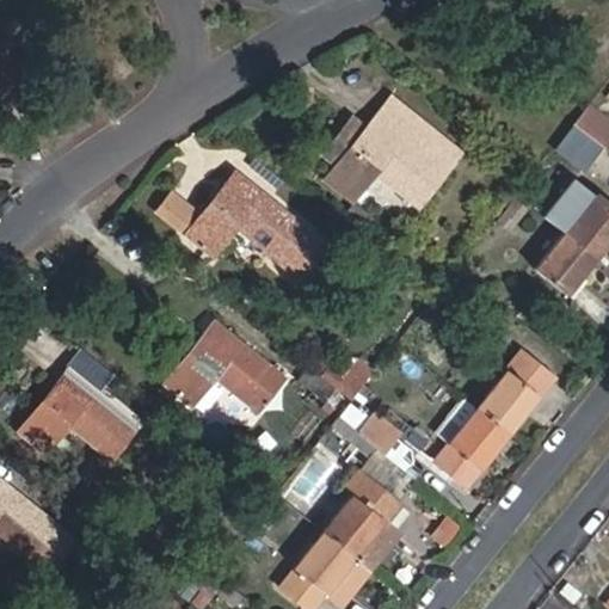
[(337,162),(326,177),(357,202),(381,173),(423,207),(465,154),(393,96),(368,127),(370,129),(365,134),(363,133),(349,121),(324,152),(337,162)]
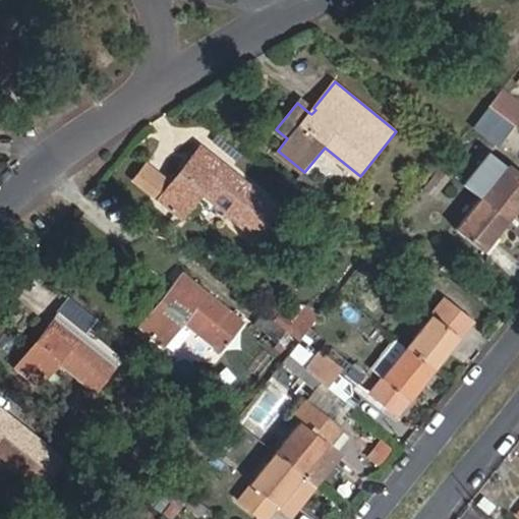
[(515,124),(518,126),(518,100),(503,89),(489,105),(515,124)]
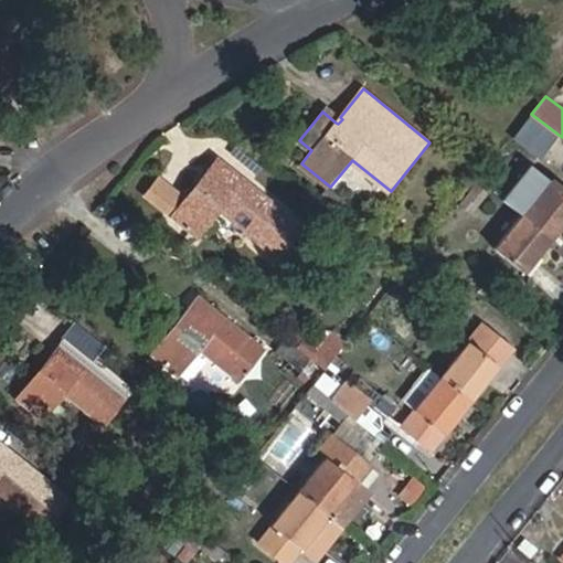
[(327,106),(322,112),(336,123),(338,124),(342,119),(340,117),(327,106)]
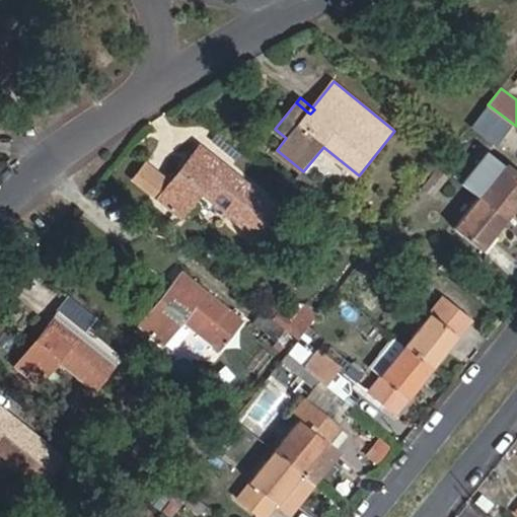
[(498,142),(513,124),(488,104),(473,123),(498,142)]
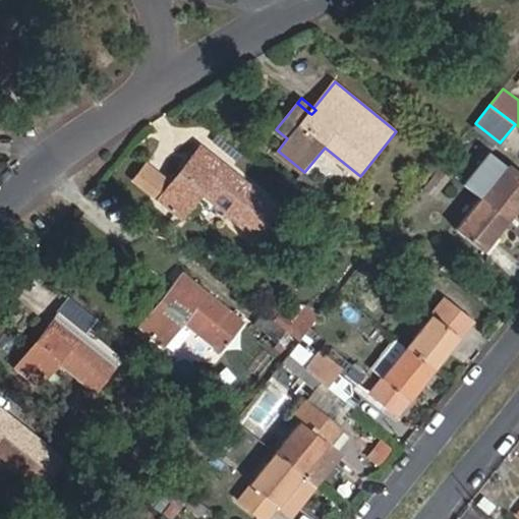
[(281,209),(200,142),(157,196),(184,219),(204,195),(257,238),(281,209)]
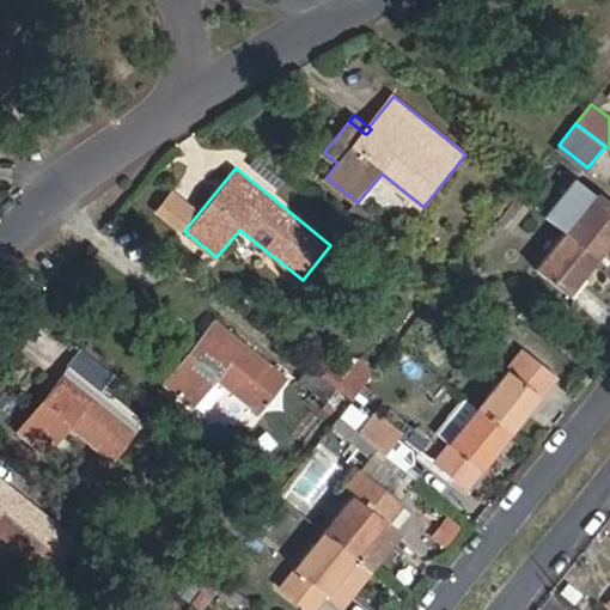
[(568,231),(601,257),(609,244),(609,206),(596,196),(568,231)]
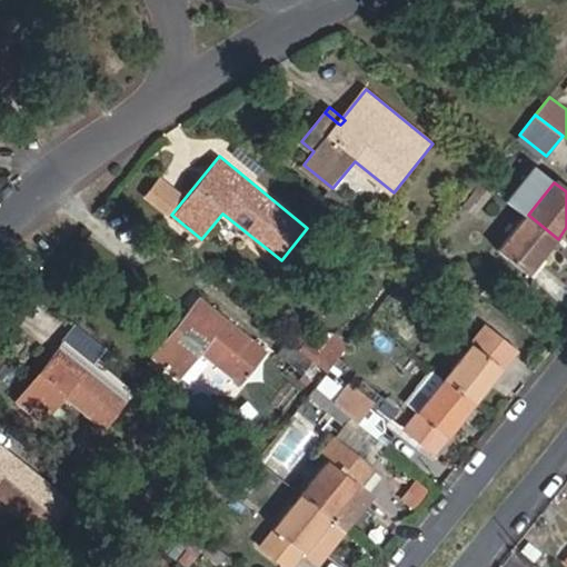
[(530,272),(558,239),(528,215),(501,249),(530,272)]
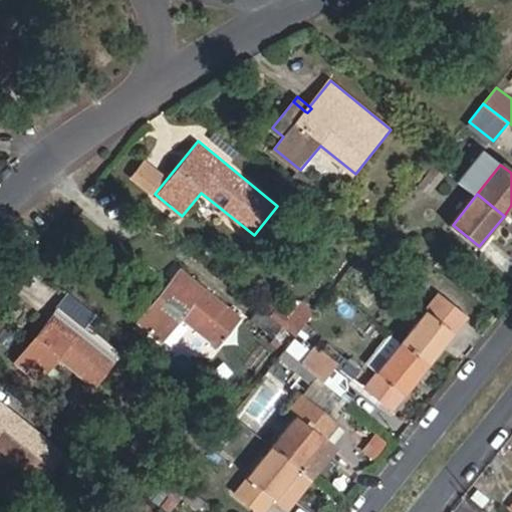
[(240,317),(181,270),(138,322),(163,341),(183,316),(218,344),(240,317)]
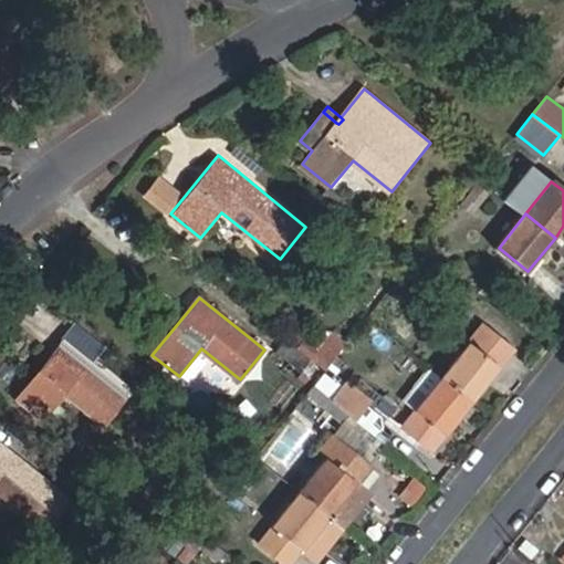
[(293,338),(329,366),(350,342),(313,313),(293,338)]
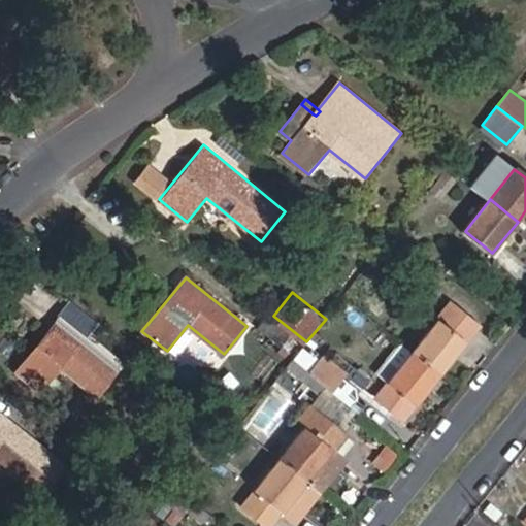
[(414,350),(440,371),(480,322),(452,300),(414,350)]
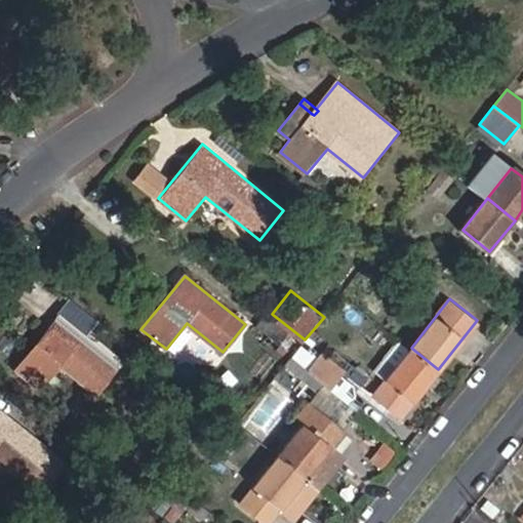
[(59,314),(90,339),(102,325),(71,300),(59,314)]
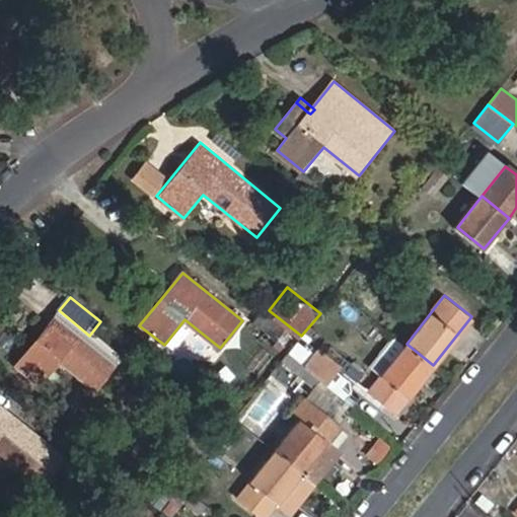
[(60,362),(94,390),(120,360),(89,336),(59,310),(15,365),(41,386),(60,362)]
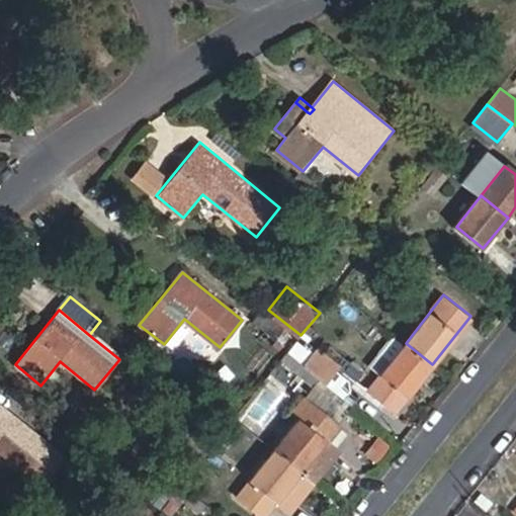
[(297,352),(327,376),(337,364),(308,340),(297,352)]
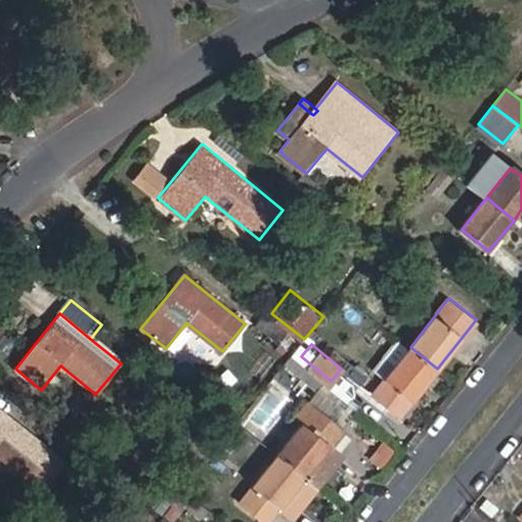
[(399,417),(437,368),(410,347),(374,394),(399,417)]
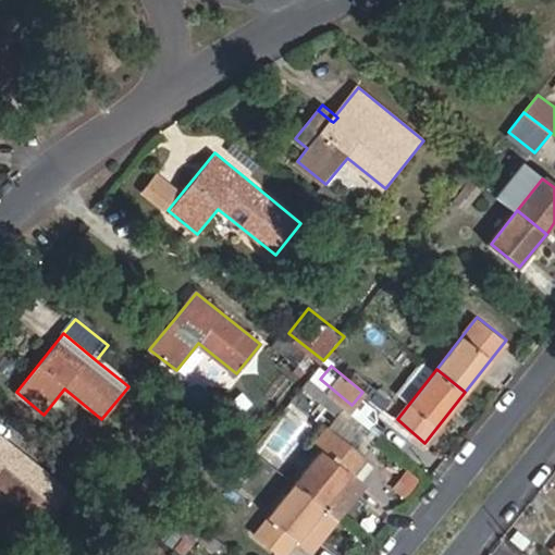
[(303,398),(316,409),(324,399),(310,389),(303,398)]
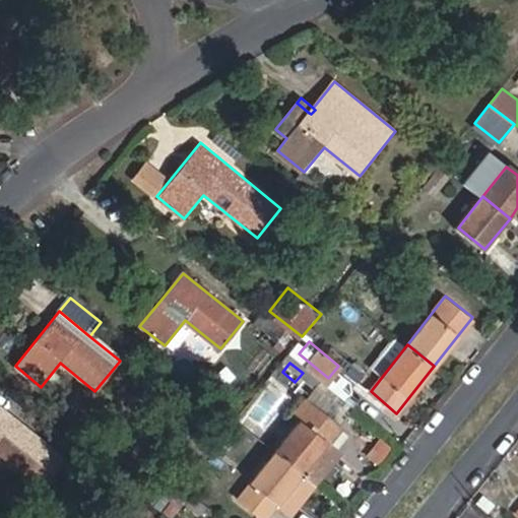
[(331,397),(320,411),(339,427),(350,411),(331,397)]
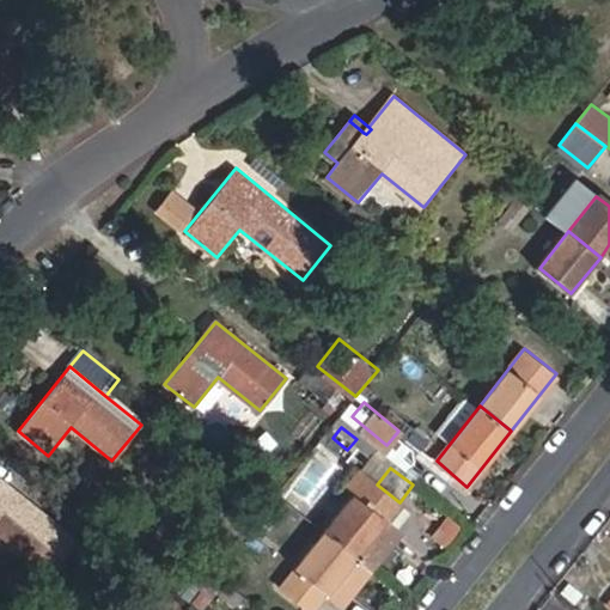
[(325,530),(358,555),(376,571),(391,550),(406,532),(386,518),(400,502),(377,485),(363,474),(349,489),(355,494),(325,530)]
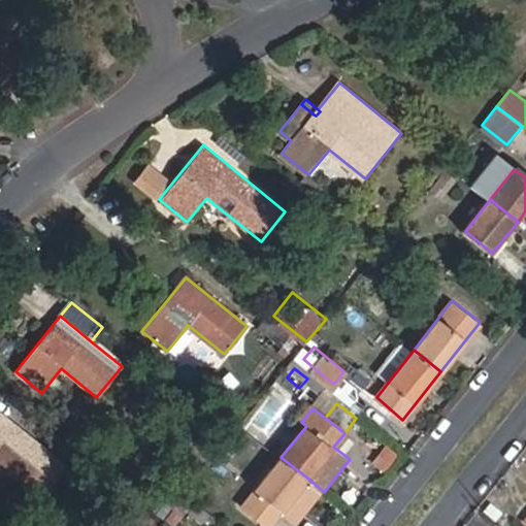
[(0,461),(41,496),(65,466),(0,411),(0,461)]
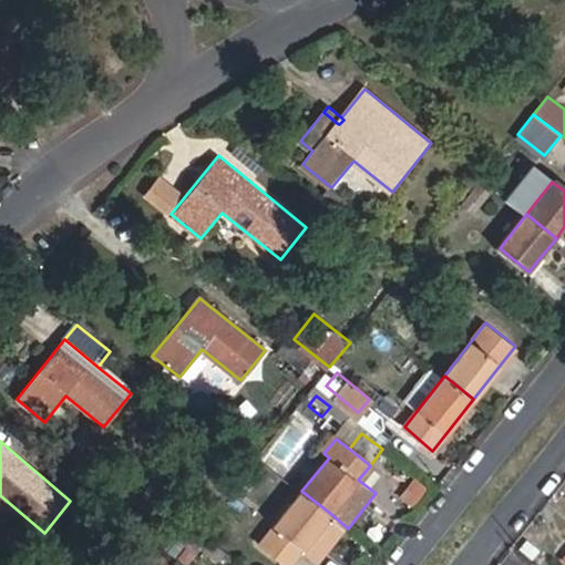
[(264,505),(273,494),(264,486),(255,497),(264,505)]
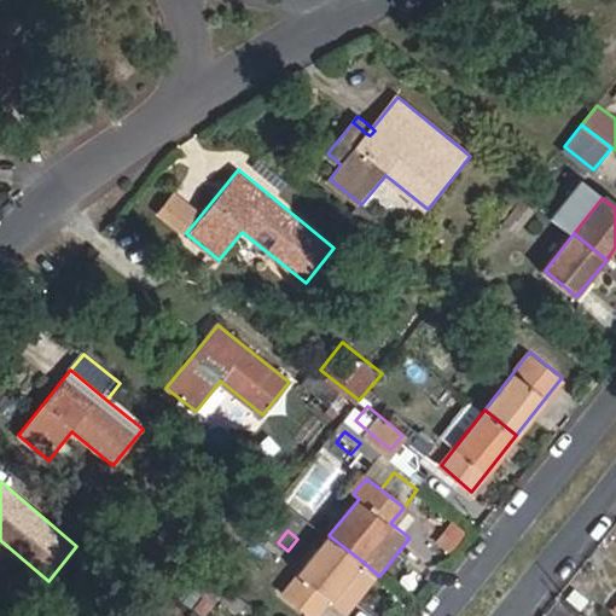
[(365,594),(379,576),(361,561),(329,535),(284,591),(315,615),(317,615),(333,597),(352,611),(365,594)]
